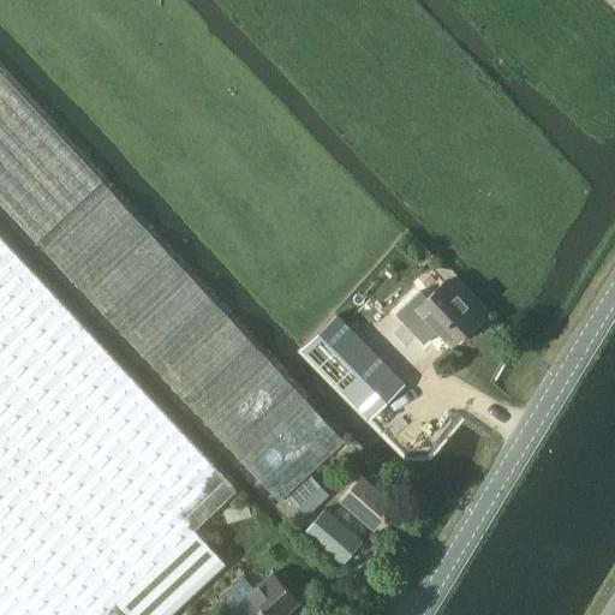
[(101,180),(0,71),(0,202),(36,242),(125,330),(282,499),(344,441),(186,273),(101,180)]
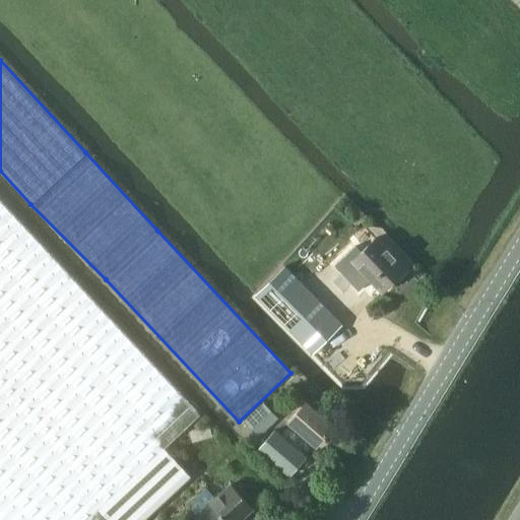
[(142,519),(190,476),(164,448),(200,413),(0,199),(0,519),(142,519)]
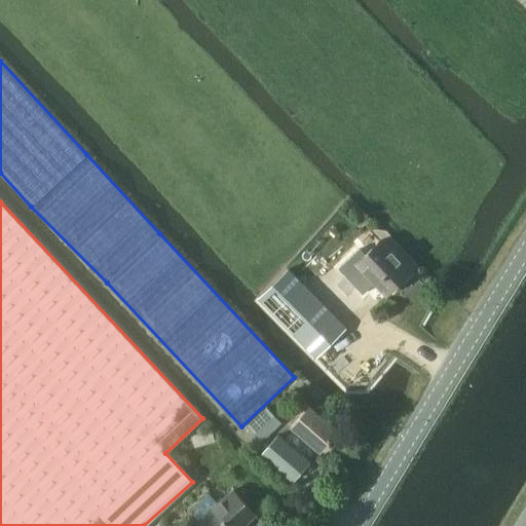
[(387,294),(411,271),(381,238),(357,261),(387,294)]
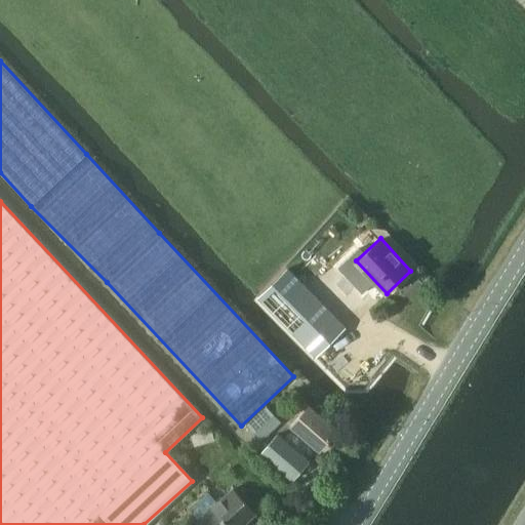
[(290,269),(261,297),(320,355),(350,326),(290,269)]
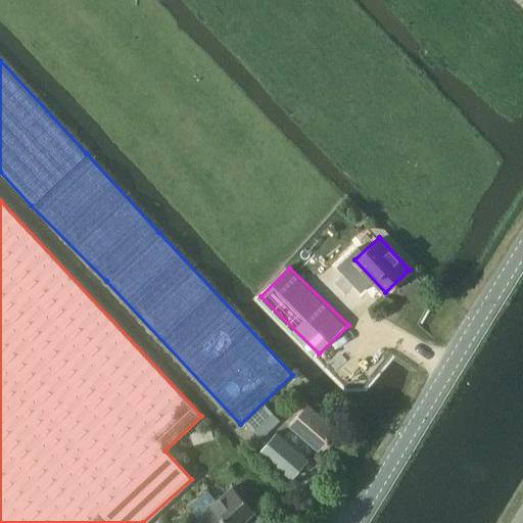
[(319,448),(336,426),(307,401),(290,423),(319,448)]
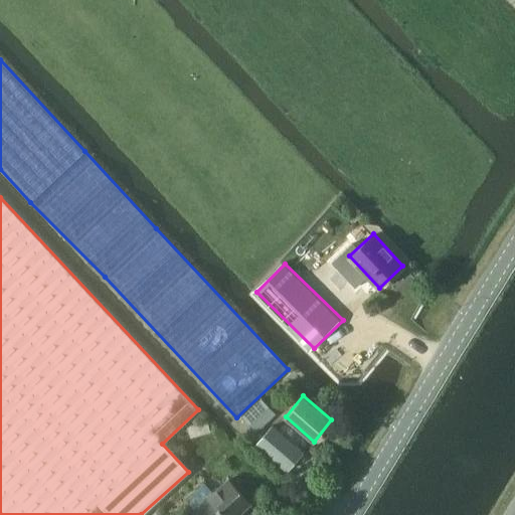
[(256,433),(277,414),(261,398),(240,416),(256,433)]
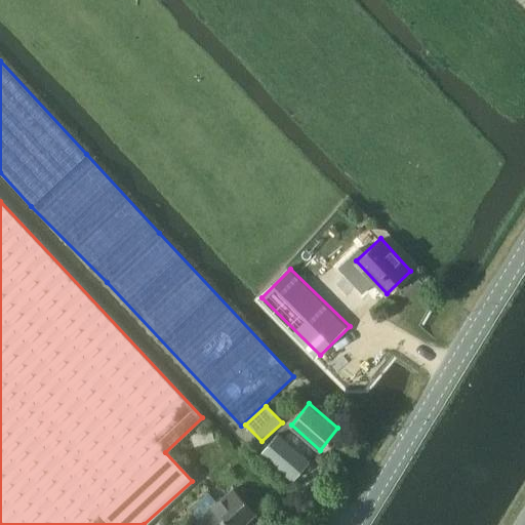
[(293,481),(310,460),(277,434),(260,453),(293,481)]
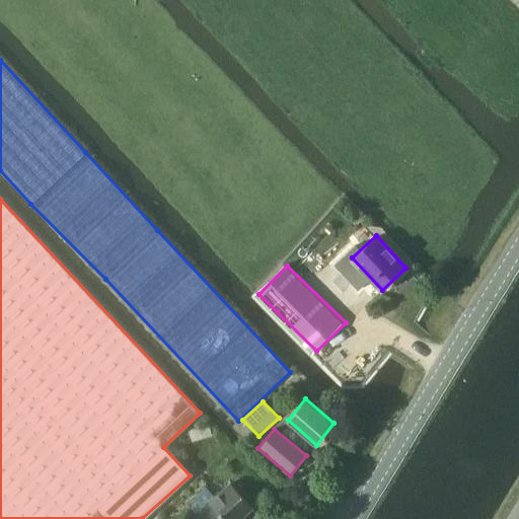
[(207,489),(190,505),(198,514),(196,515),(199,518),(239,518),(251,508),(230,484),(215,498),(207,489)]
